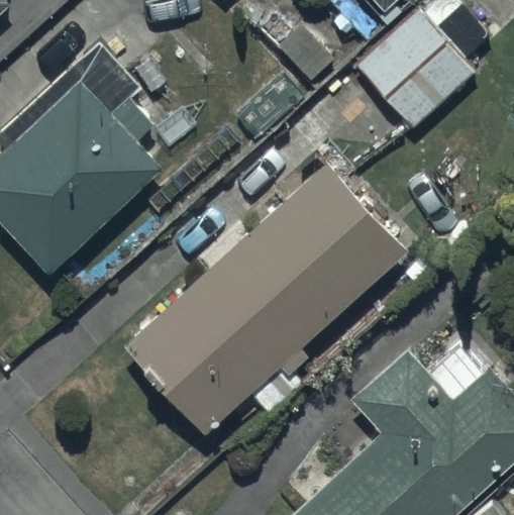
[(0,15),(11,6),(5,0),(0,0),(0,15)]
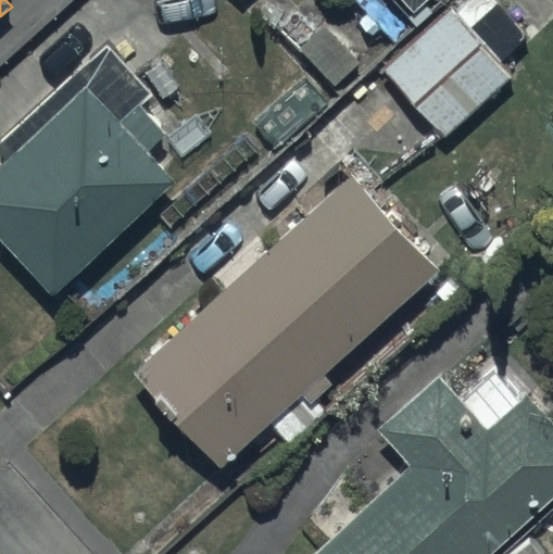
[(399,0),(412,13),(425,0),(399,0)]
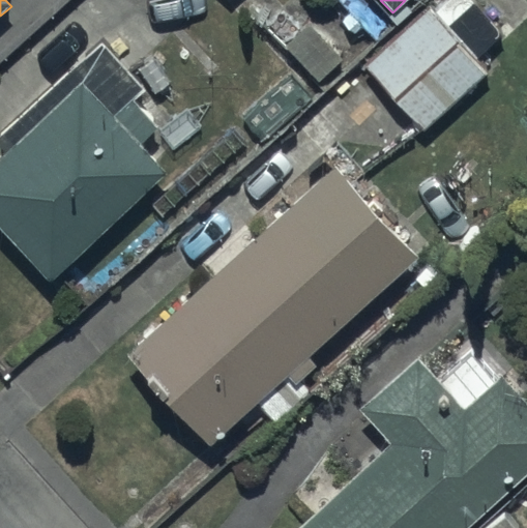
[(367,64),(422,129),(486,76),(430,10),(367,64)]
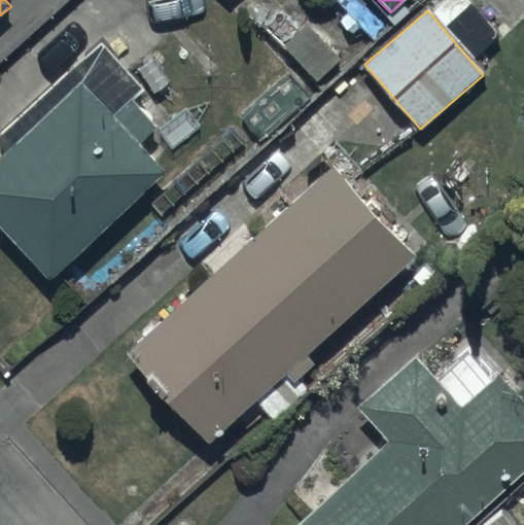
[(0,148),(3,152),(0,154),(0,230),(49,282),(166,172),(139,144),(156,128),(132,102),(145,90),(101,42),(0,137),(0,148)]
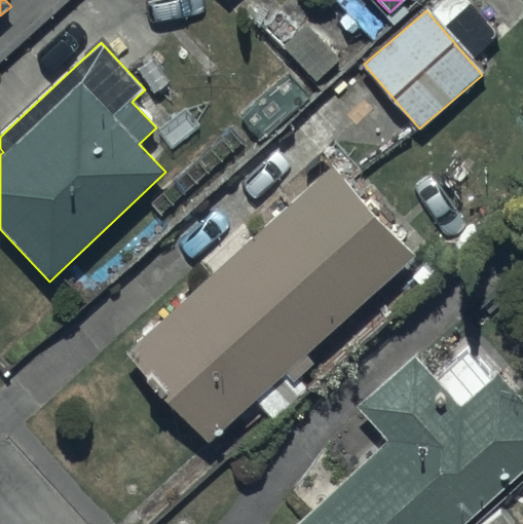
[(334,164),(125,352),(208,443),(254,402),(271,421),(301,396),(283,376),(416,256),(334,164)]
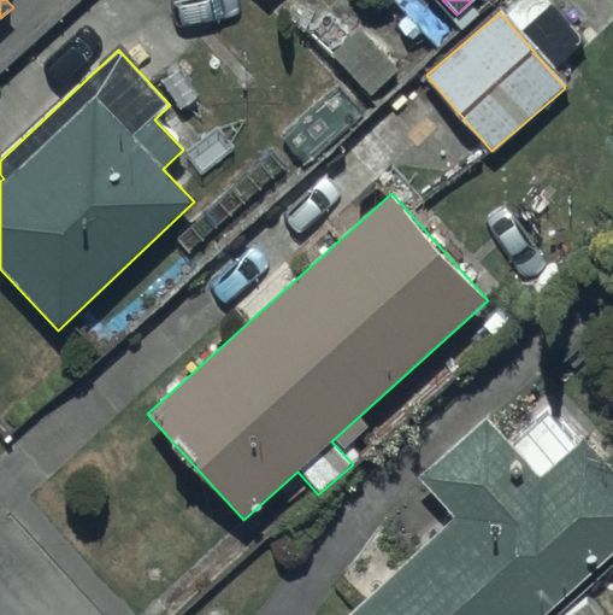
[(537,614),(612,548),(612,475),(581,440),(576,445),(546,410),(508,443),(485,417),(418,479),(453,517),(342,614),(537,614)]
